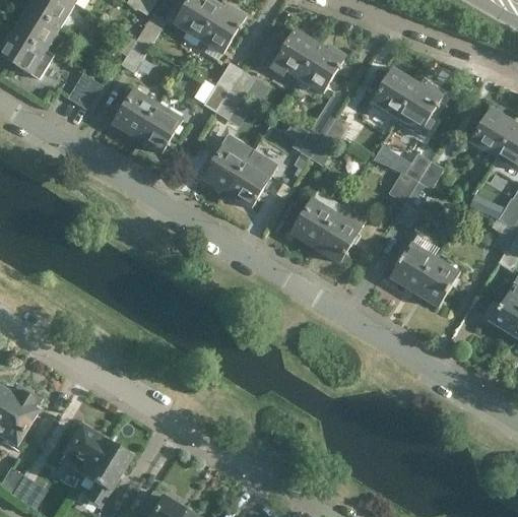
[(60,25),(74,3),(69,0),(29,0),(26,5),(60,25)]
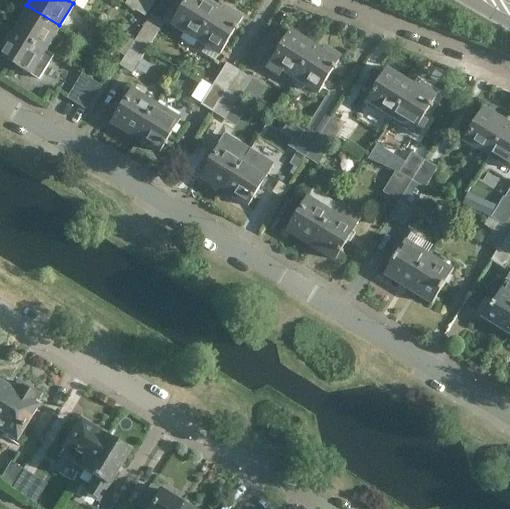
[(133,8),(137,0),(125,0),(124,2),(133,8)]
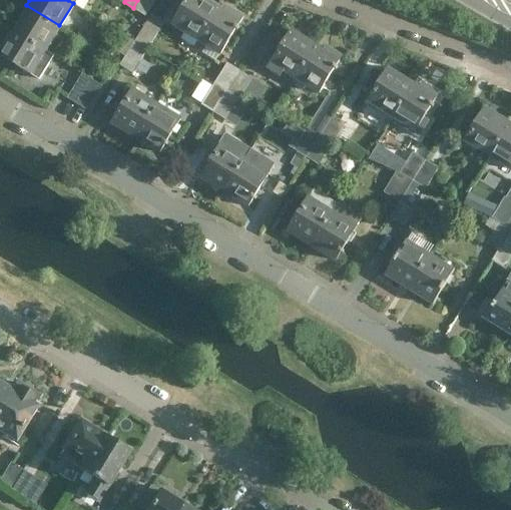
[(137,0),(133,8),(144,15),(153,0),(137,0)]
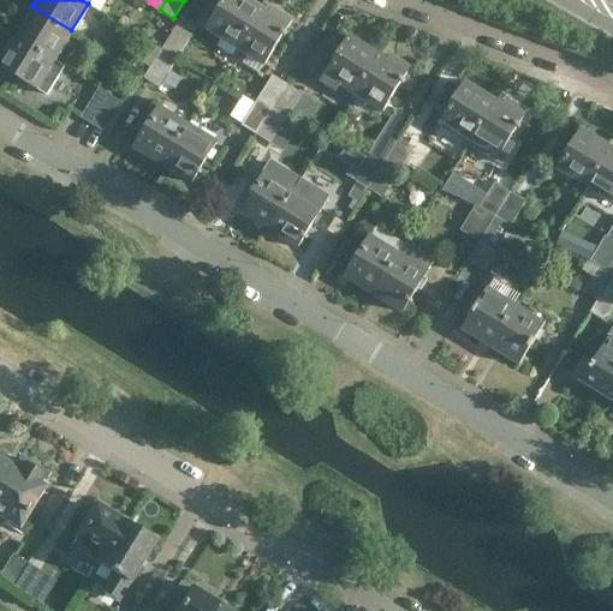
[(257,6),(248,0),(207,0),(195,22),(219,36),(222,30),(237,39),(257,6)]
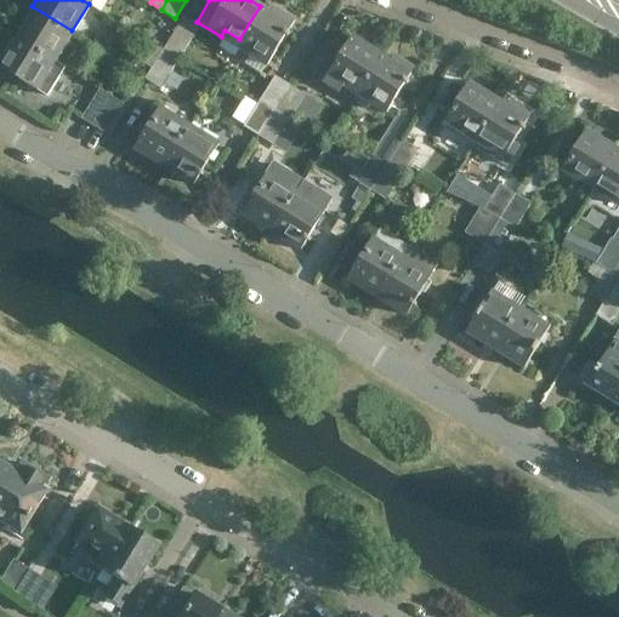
[(54,60),(72,30),(32,6),(15,34),(54,60)]
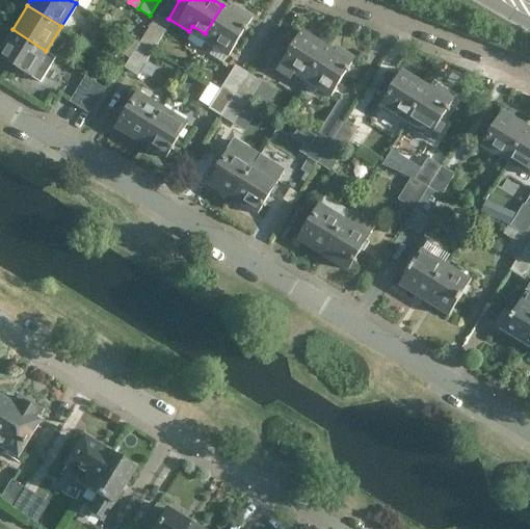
[(232,10),(222,5),(205,33),(230,49),(250,16),(235,6),(232,10)]
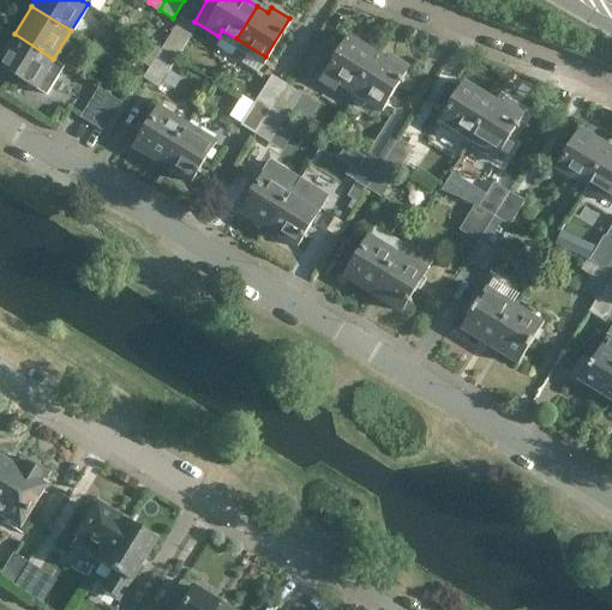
[(159,49),(173,59),(195,26),(180,17),(159,48),(159,49)]
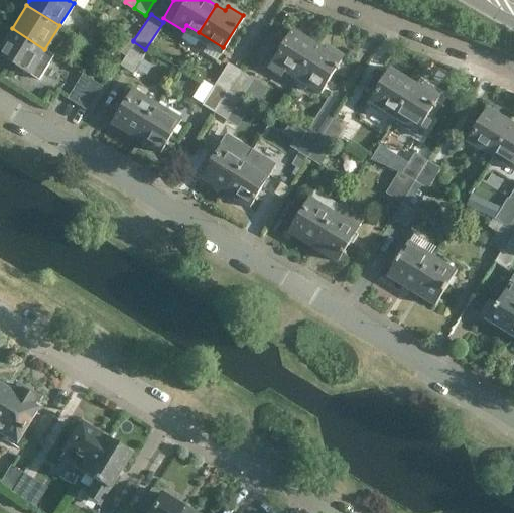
[(0,53),(30,73),(44,49),(12,28),(0,47),(0,53)]
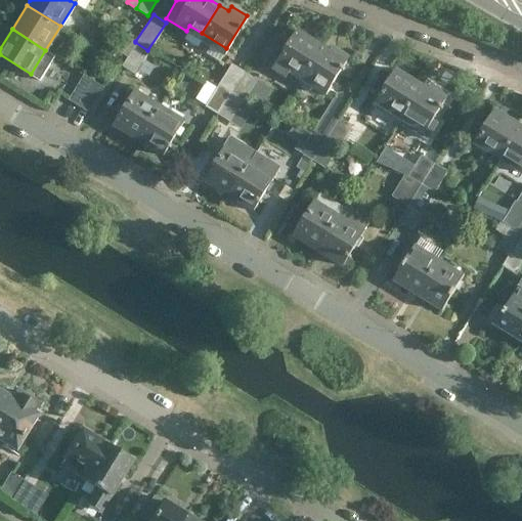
[(296,30),(275,63),(272,68),(298,84),(303,75),(321,45),(296,30)]
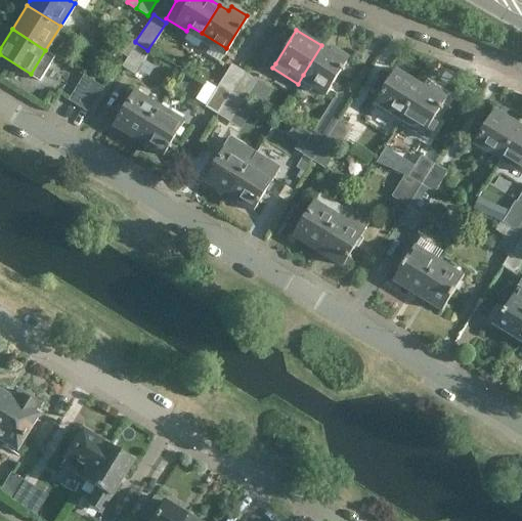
[(126,55),(135,42),(135,41),(126,35),(117,49),(126,55)]
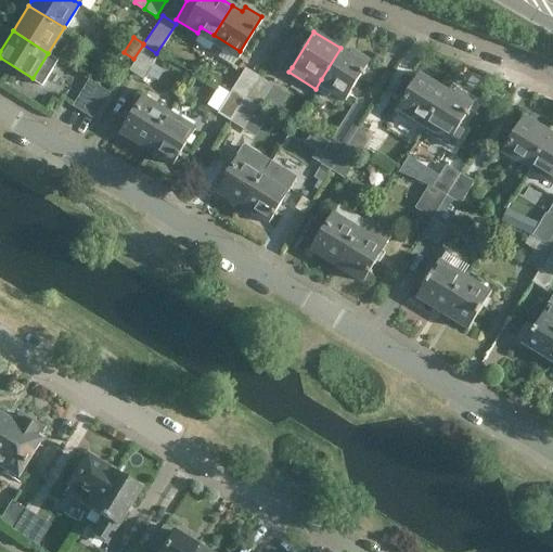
[(142,75),(156,53),(143,45),(133,59),(129,66),(142,75)]
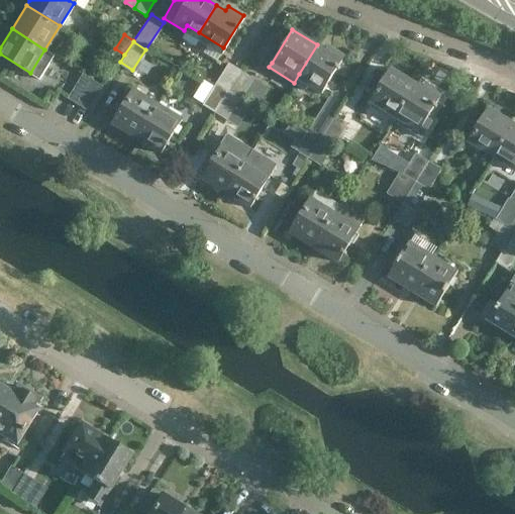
[(317,44),(299,74),(322,88),(342,55),(327,45),(325,49),(317,44)]
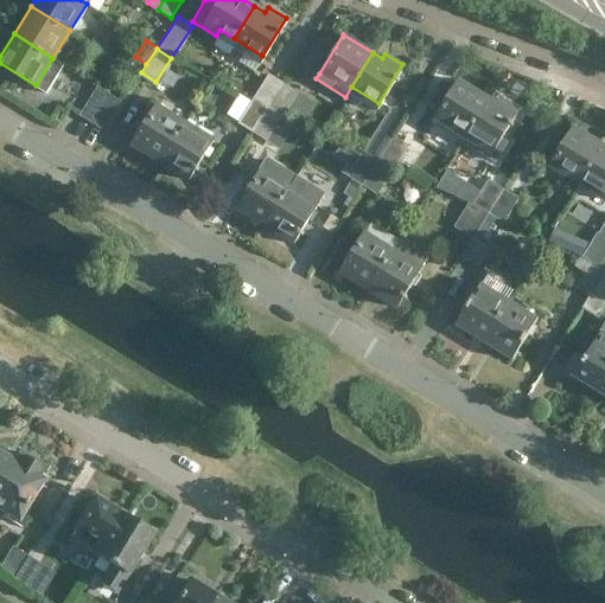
[(253,96),(266,104),(280,82),(266,74),(253,96)]
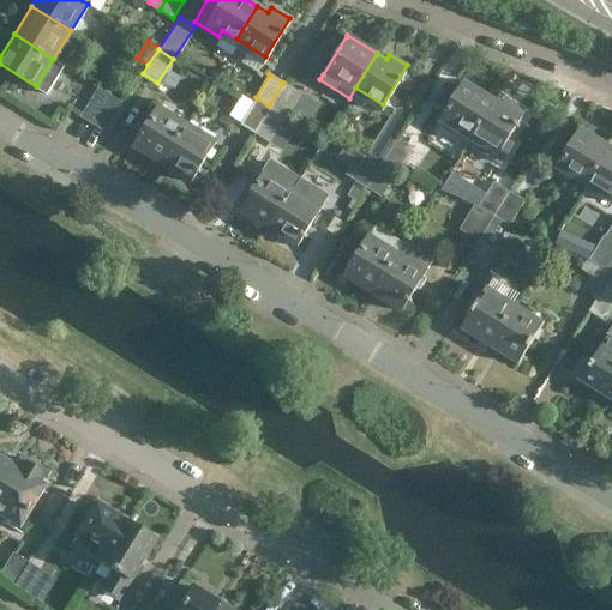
[(471,132),(492,98),(462,80),(438,120),(454,128),(456,124),(471,132)]
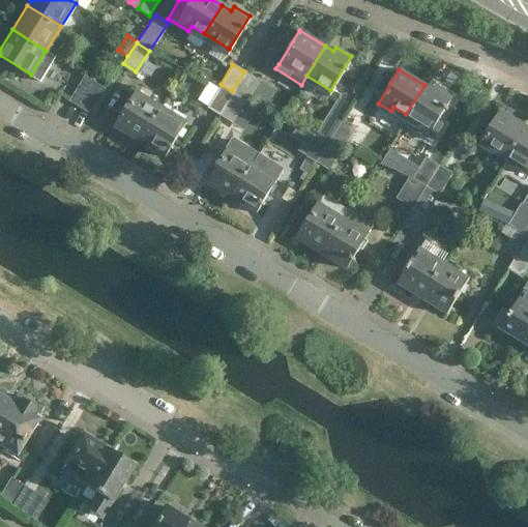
[(232,91),(246,99),(258,81),(244,71),(232,91)]
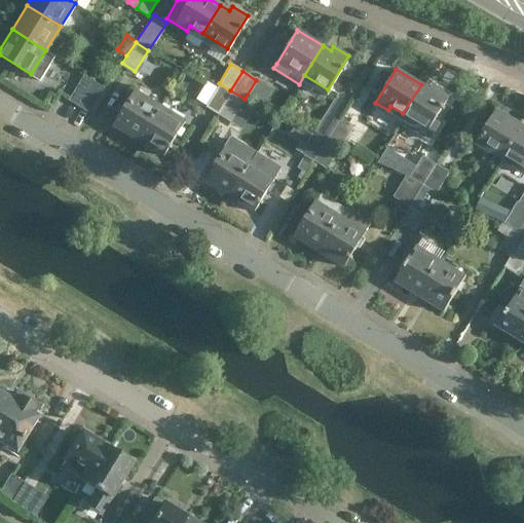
[(68,98),(78,104),(94,79),(82,73),(68,98)]
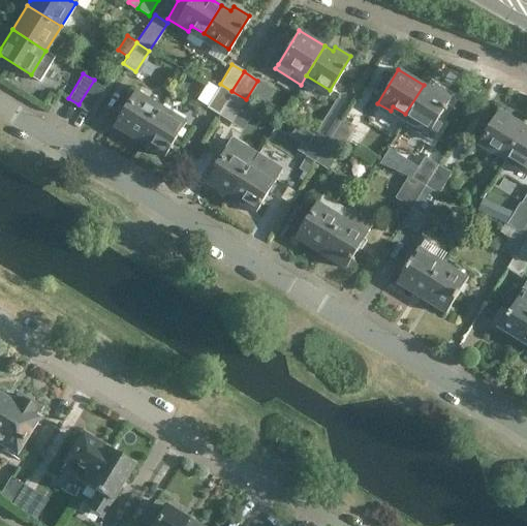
[(79,104),(89,111),(103,86),(94,80),(79,104)]
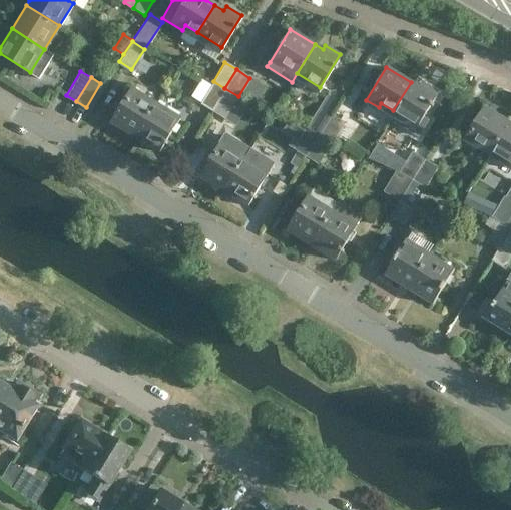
[(212,108),(224,88),(213,81),(200,101),(212,108)]
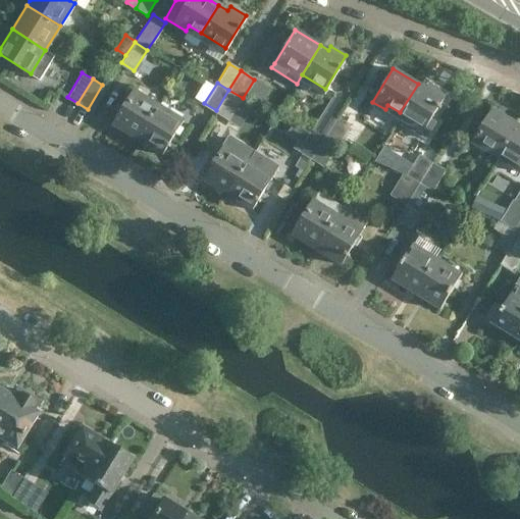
[(418,84),(400,112),(423,126),(445,93),(429,84),(426,89),(418,84)]
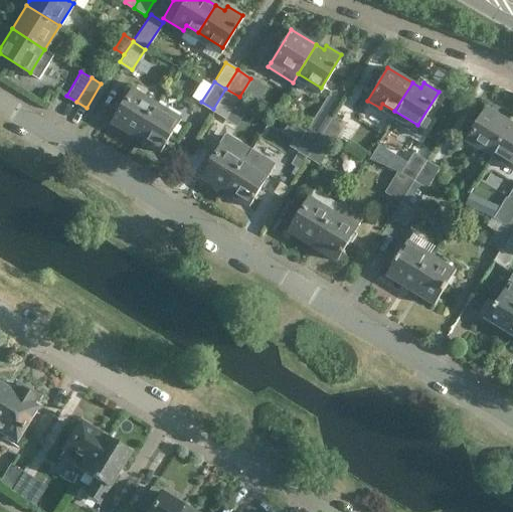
[(135,136),(156,102),(132,88),(111,121),(135,136)]
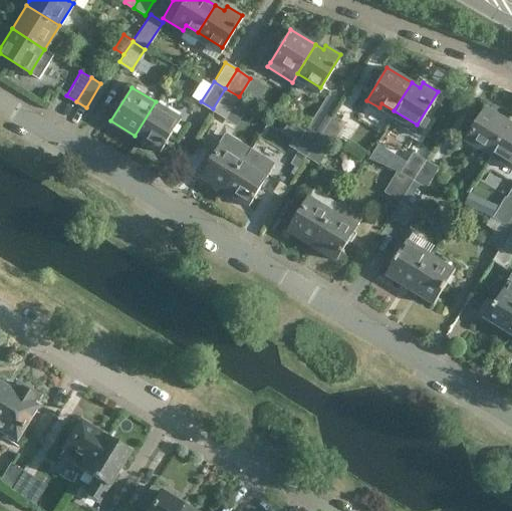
[(226,116),(239,96),(225,88),(213,108),(226,116)]
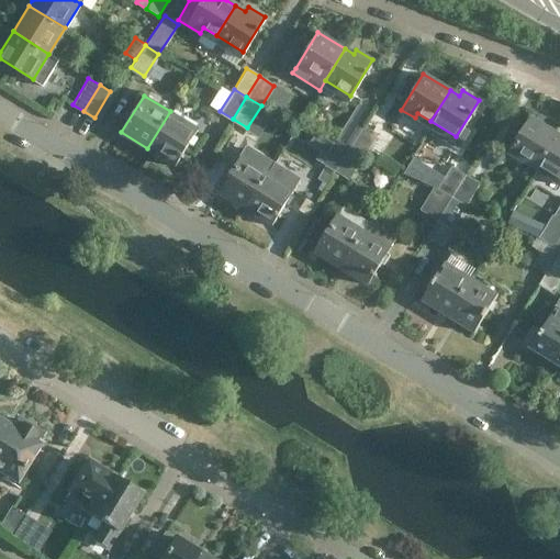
[(170,111),(147,148),(174,165),(197,127),(170,111)]
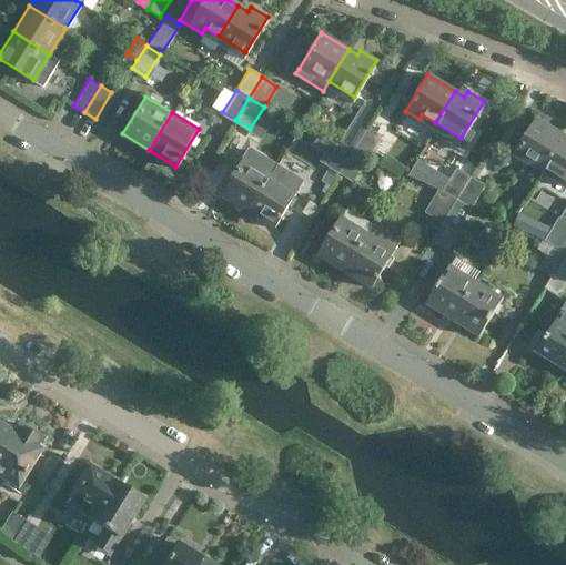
[(542,165),(563,131),(536,114),(513,153),(526,161),(528,158),(542,165)]
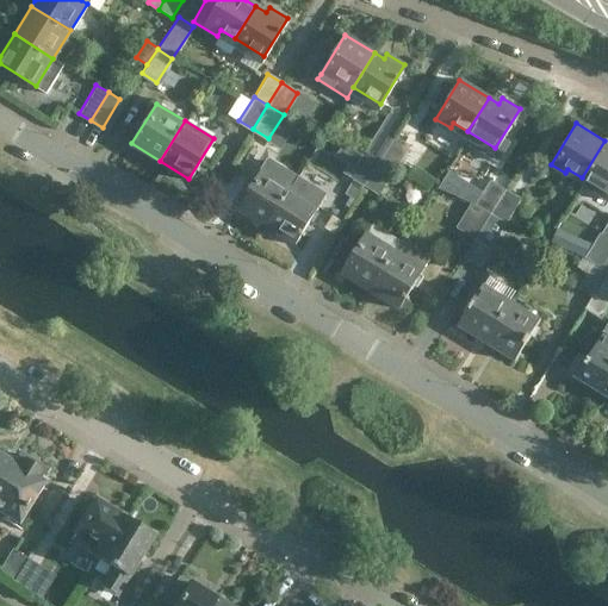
[(364,149),(378,158),(392,137),(377,127),(364,149)]
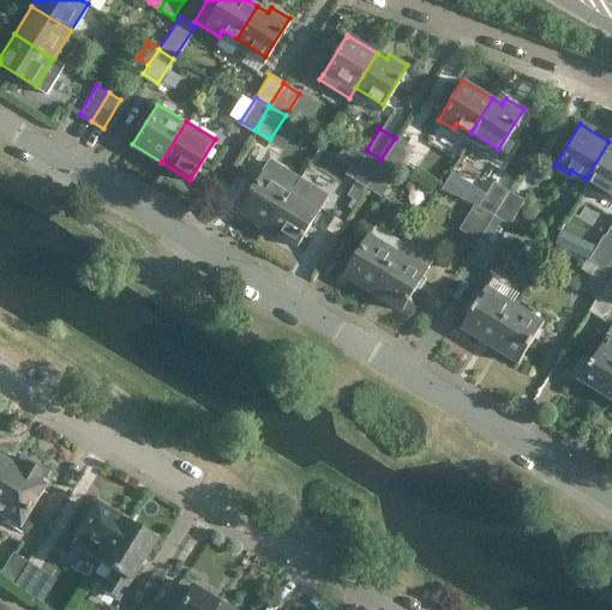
[(381,159),(395,169),(409,148),(395,138),(381,159)]
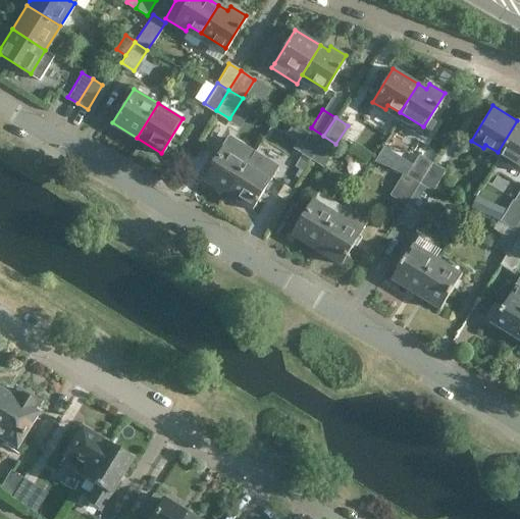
[(517,120),(498,152),(519,165),(519,120),(518,119),(517,120)]
